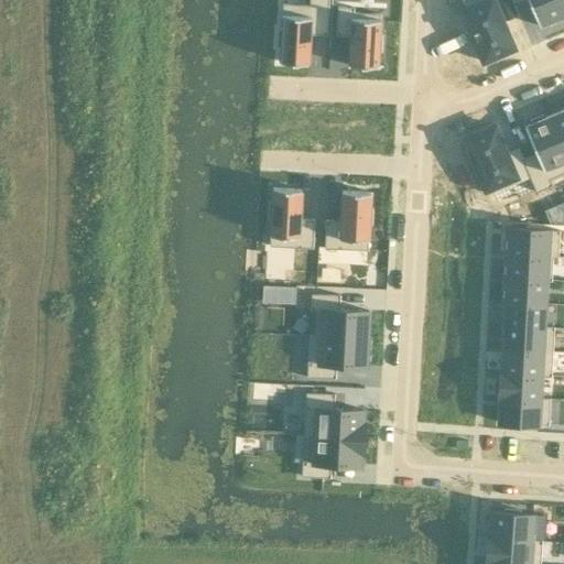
[(278,30),(277,45),(280,45),(279,62),(307,63),(310,33),(326,34),(327,0),(308,0),(308,4),(282,3),(281,30),(278,30)]
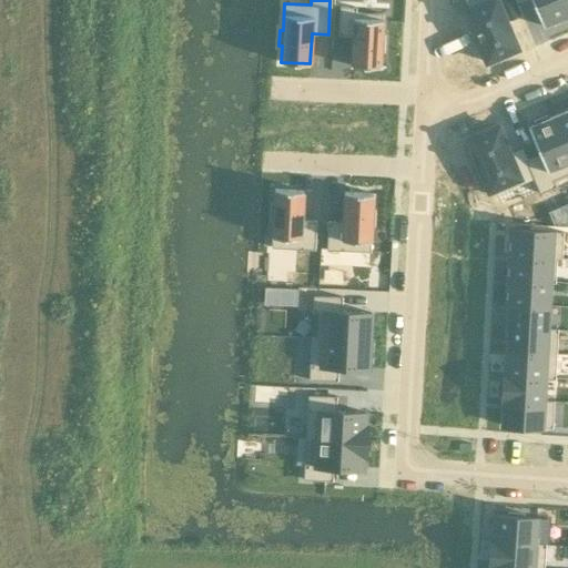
[(464,0),(468,8),(464,10),(465,12),(472,28),(478,43),(485,59),(486,62),(488,61),(488,60),(515,50),(518,49),(517,47),(516,47),(506,20),(521,13),(518,3),(517,4),(515,0),(464,0)]
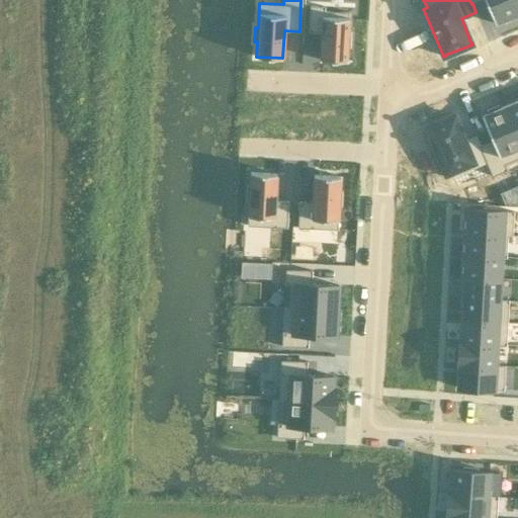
[(469,0),(471,4),(472,3),(480,0),(484,0),(494,23),(517,14),(511,0),(469,0)]
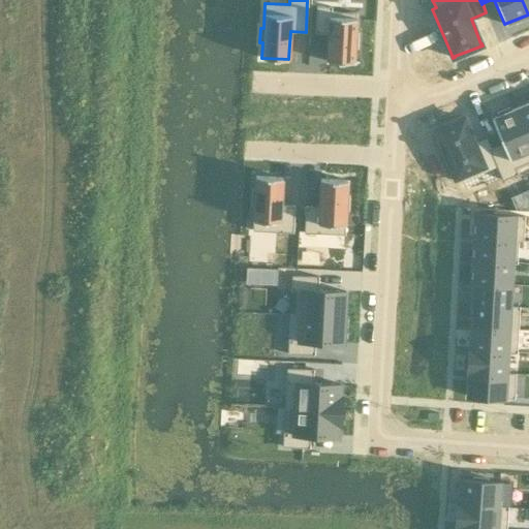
[(316,6),(315,33),(328,33),(327,61),(353,62),(354,48),(356,48),(358,33),(355,33),(356,13),(331,11),(331,7),(316,6)]
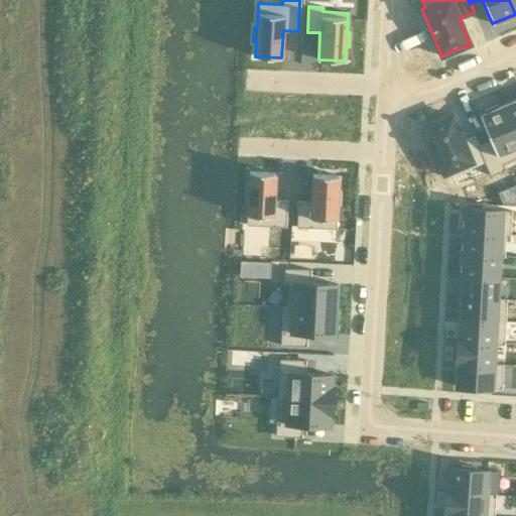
[(515,99),(502,105),(515,137),(515,99)]
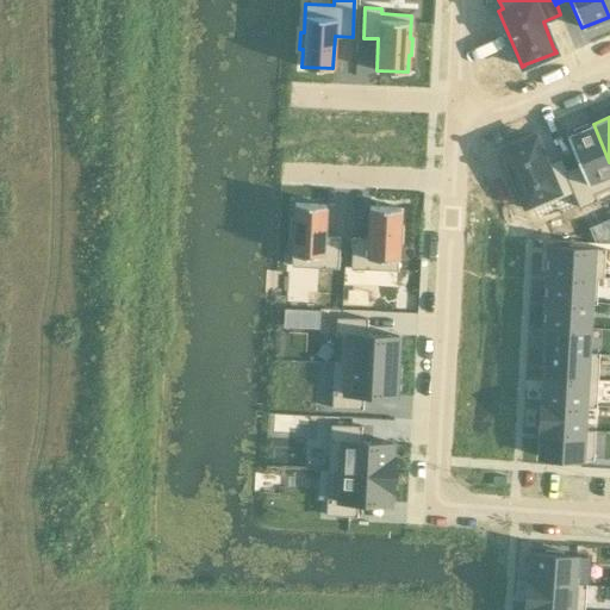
[(579,166),(565,172),(573,190),(572,191),(579,207),(596,200),(592,193),(609,185),(609,162),(593,124),(589,126),(587,124),(572,130),(573,134),(566,136),(579,166)]
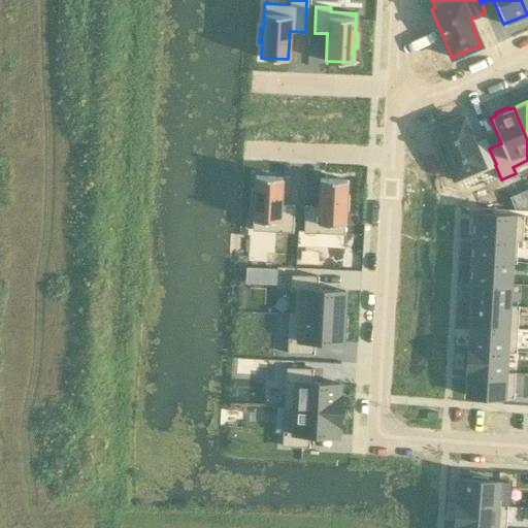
[(462,118),(433,129),(456,182),(495,165),(496,164),(489,149),(485,138),(473,143),(462,118)]
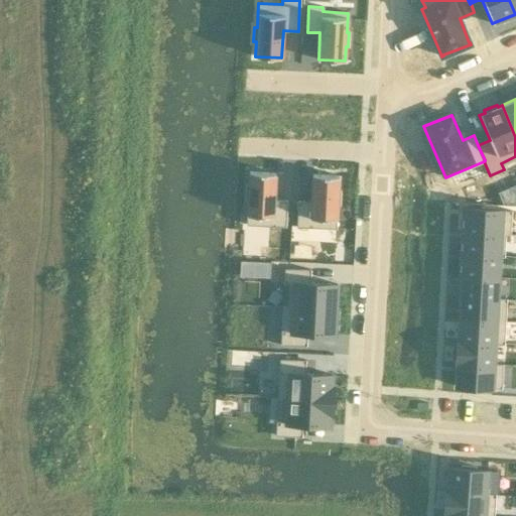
[(246,185),(245,200),(247,201),(246,224),(285,227),(286,201),(274,200),(275,172),(249,171),(248,185),(246,185)]
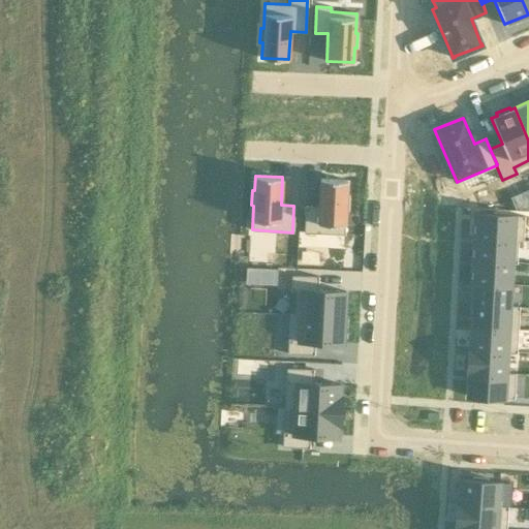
[(306,206),(304,232),(344,235),(345,211),(348,211),(349,195),(346,195),(347,181),(320,179),(318,207),(306,206)]
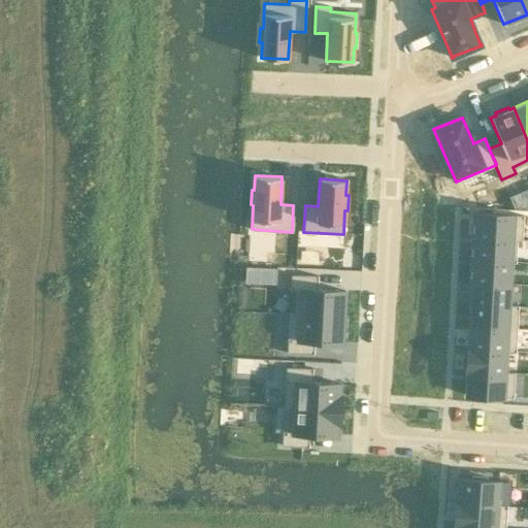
[(527,203),(522,191),(509,196),(515,209),(527,209),(527,203)]
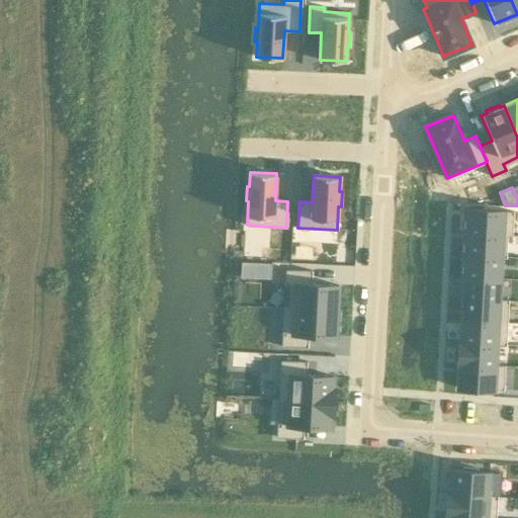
[(464,208),(463,233),(507,235),(507,236),(511,236),(513,210),(464,208)]
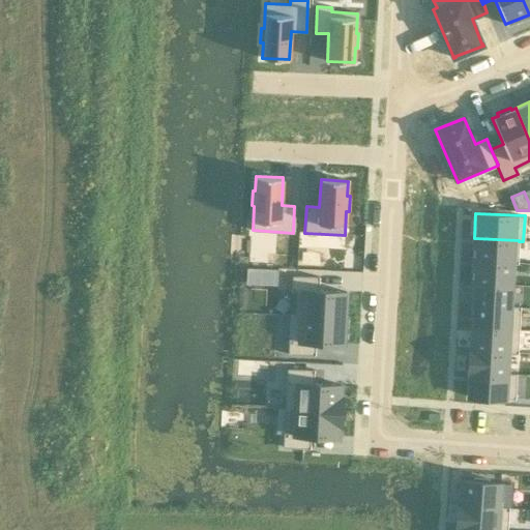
[(474,238),(473,260),(512,262),(512,263),(517,264),(519,241),(519,240),(474,238)]
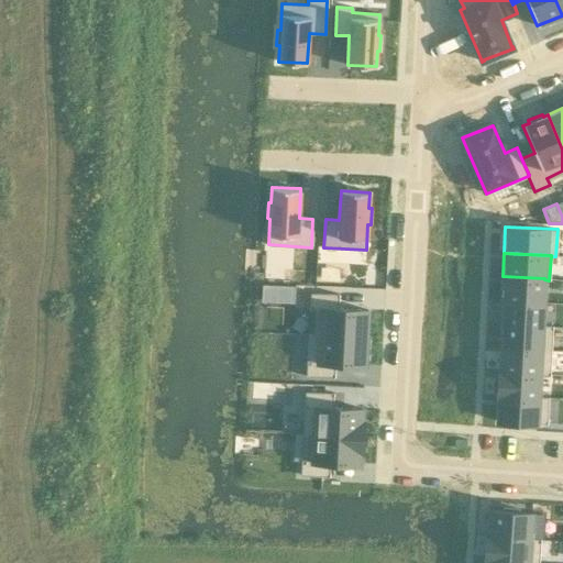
[(503,276),(500,301),(504,301),(504,300),(543,302),(544,279),(544,278),(503,276)]
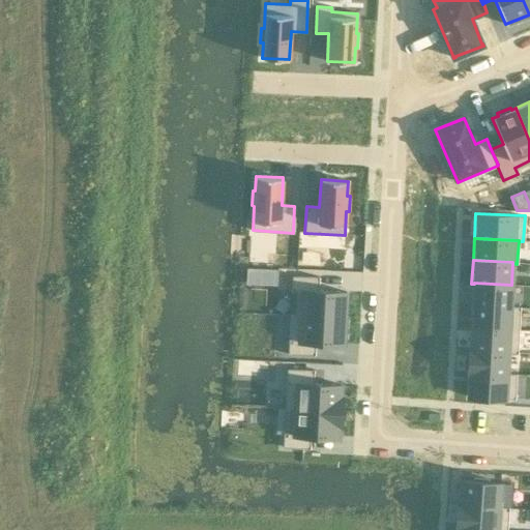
[(277,269),(262,268),(261,284),(276,285),(277,269)]
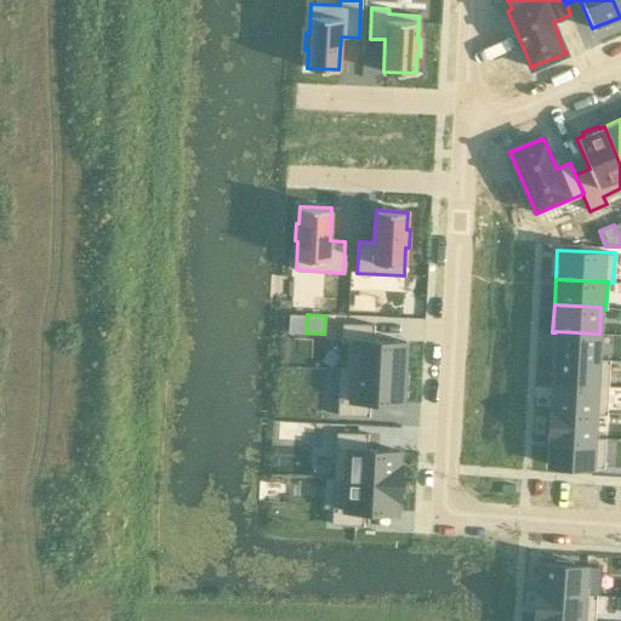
[(342,322),(341,340),(346,341),(343,368),(343,369),(404,372),(405,341),(372,339),(374,324),(342,322)]
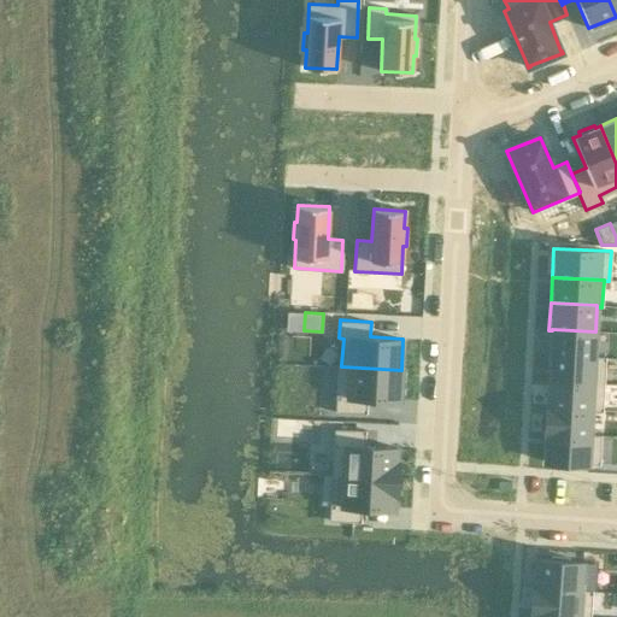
[(552,330),(551,354),(594,357),(594,356),(595,331),(552,329),(552,330)]
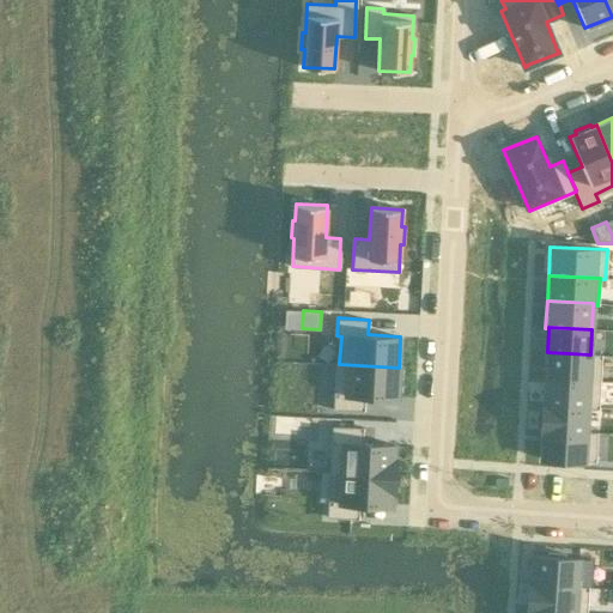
[(547,352),(545,378),(600,382),(601,354),(590,353),(590,354),(547,352)]
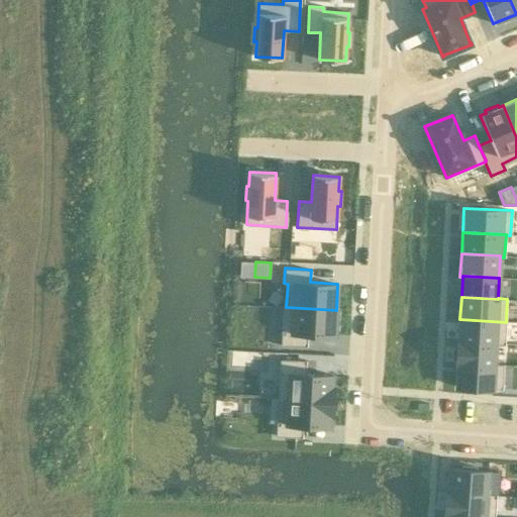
[(283,305),(281,345),(306,346),(307,334),(334,335),(335,330),(337,330),(338,314),(336,314),(336,310),(286,307),(286,306),(283,305)]
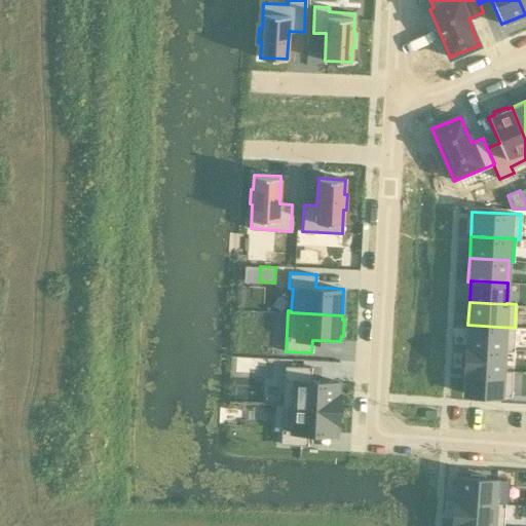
[(466,346),(466,347),(503,349),(503,350),(514,350),(515,328),(467,325),(466,346)]
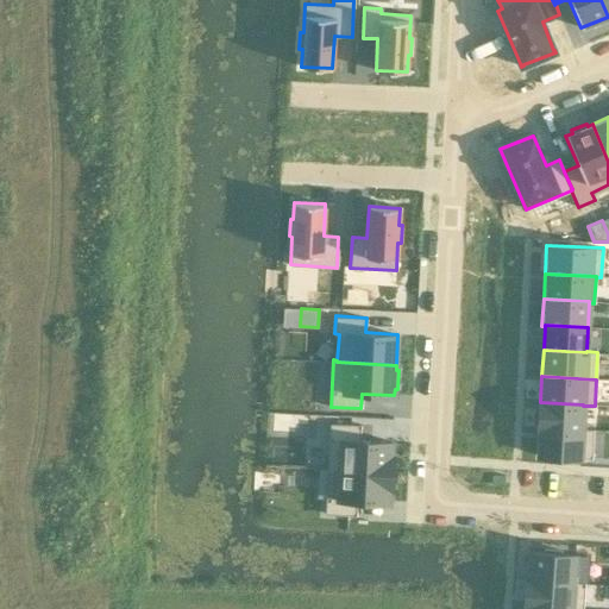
[(539,400),(538,428),(539,428),(539,427),(582,429),(582,428),(583,406),(583,405),(540,402),(540,401),(539,400)]
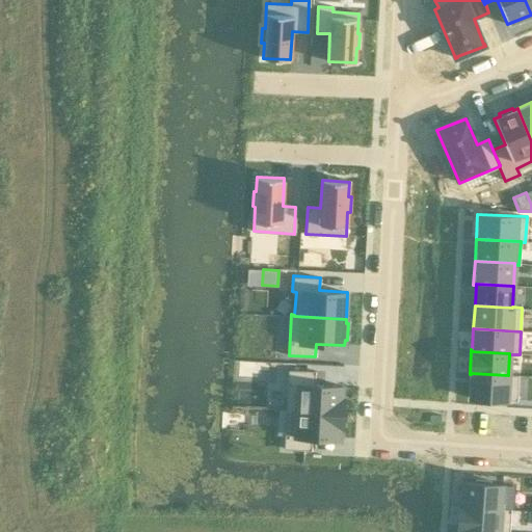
[(288,369),(286,410),(293,410),(293,408),(343,411),(343,395),(342,395),(342,384),(314,383),(315,370),(288,369)]
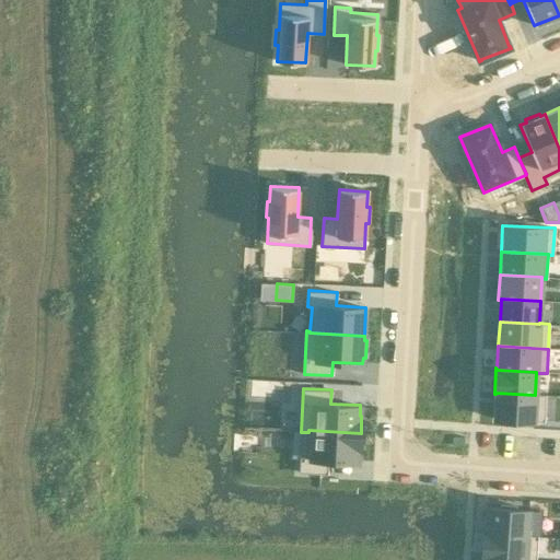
[(496,394),(494,419),(505,420),(505,422),(522,423),(522,420),(544,421),(546,395),(535,394),(535,395),(496,393),(496,394)]
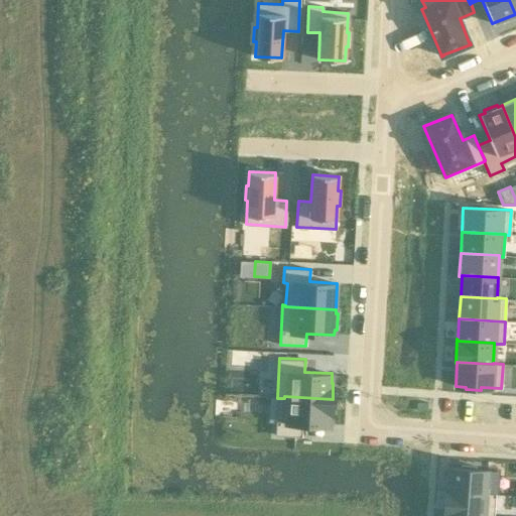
[(275,420),(274,434),(300,436),(301,423),(329,425),(330,415),(332,415),(333,399),(284,396),(284,398),(282,421),(275,420)]
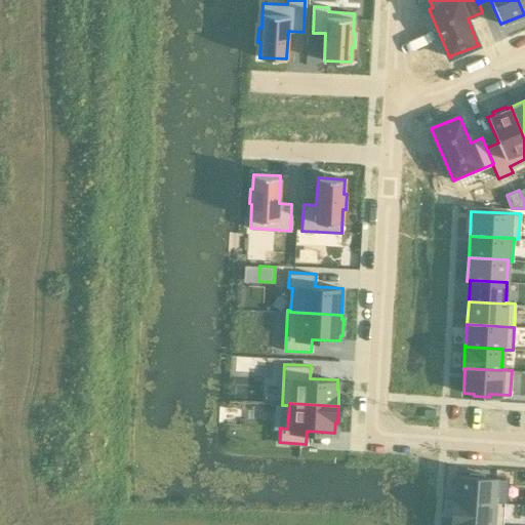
[(453,498),(453,499),(494,502),(494,501),(495,478),(483,477),(484,475),(469,474),(469,476),(456,475),(454,498),(453,498)]
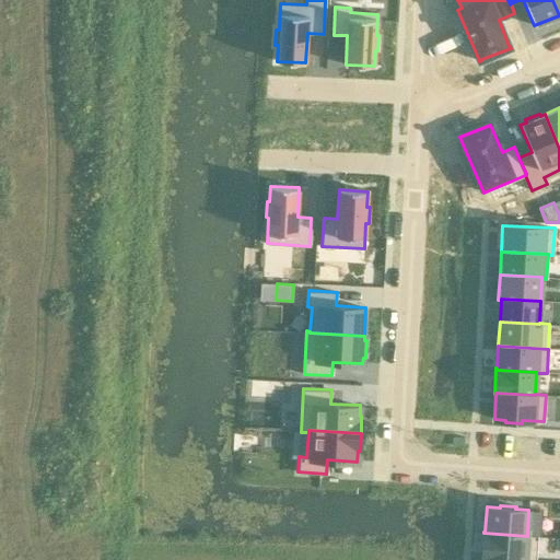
[(483,533),(482,557),(533,559),(535,559),(537,536),(527,535),(527,536),(483,533)]
